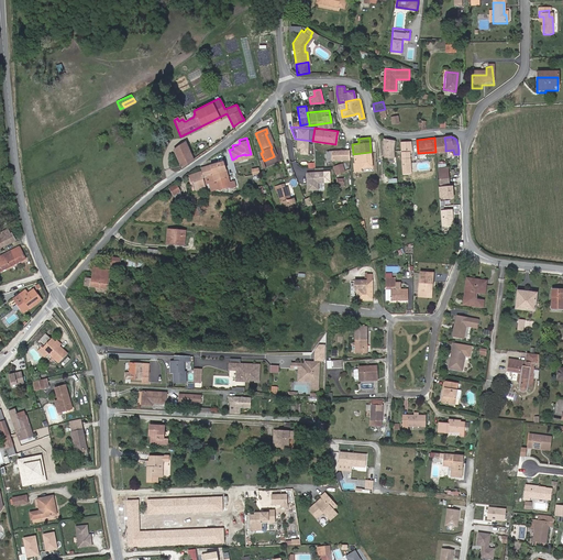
[(444,138),(434,138),(435,152),(445,151),(445,144),(444,138)]
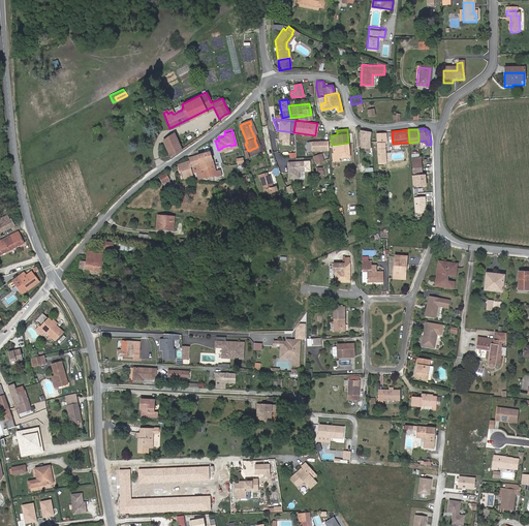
[(369,138),(371,131),(364,130),(361,130),(362,147),(369,147),(369,138)]
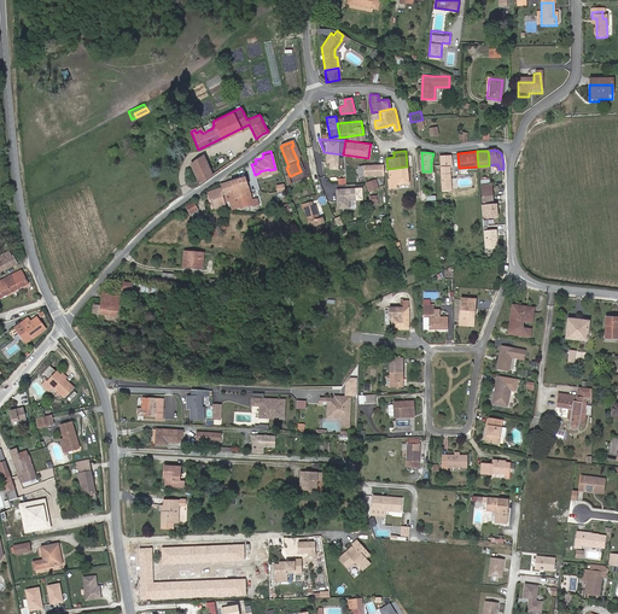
[(450,155),(441,155),(441,167),(452,167),(450,155)]
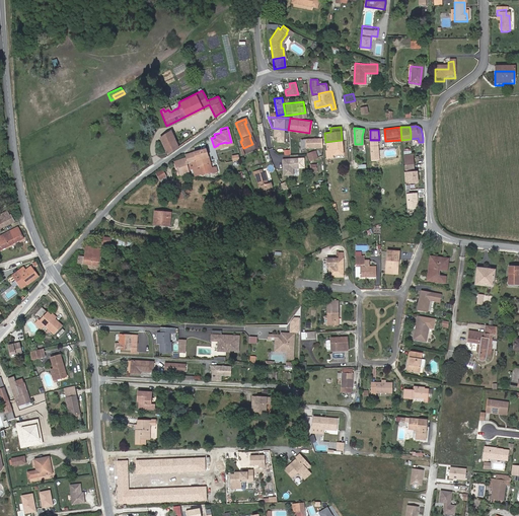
[(159,137),(165,152),(175,145),(169,131),(159,137)]
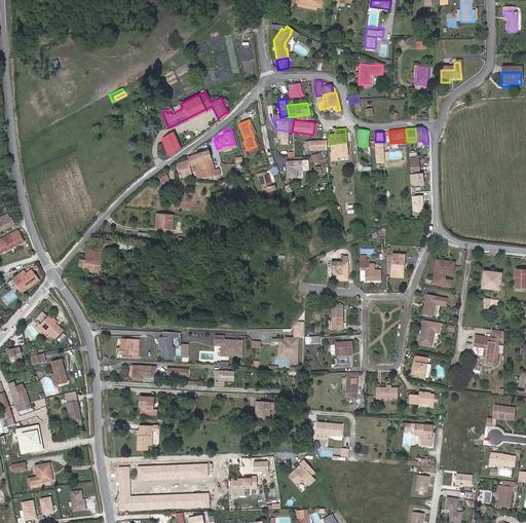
[(326,140),(309,141),(310,149),(326,149),(326,145),(326,140)]
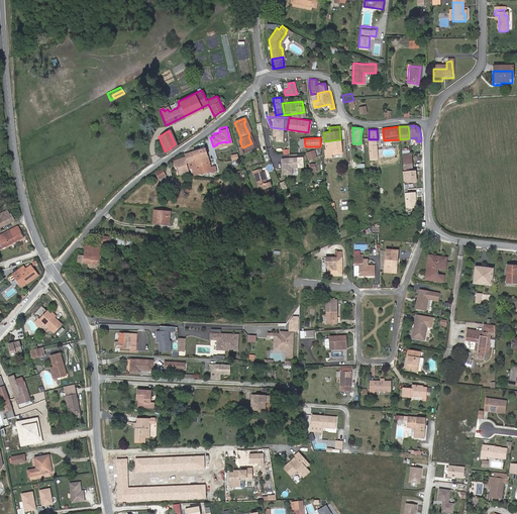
[(340,139),(324,141),(325,148),(324,149),(325,157),(331,157),(331,153),(342,152),(340,139)]
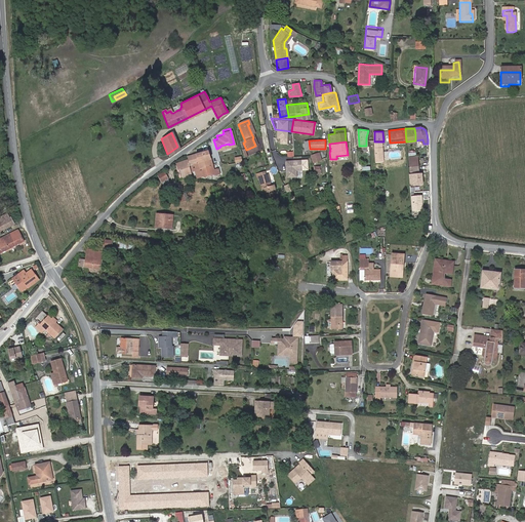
[(206,149),(186,155),(187,159),(173,162),(175,169),(180,167),(180,169),(183,175),(189,173),(187,166),(189,165),(190,169),(194,168),(195,175),(198,174),(198,175),(202,174),(203,175),(212,172),(213,173),(217,172),(214,162),(211,163),(206,149)]
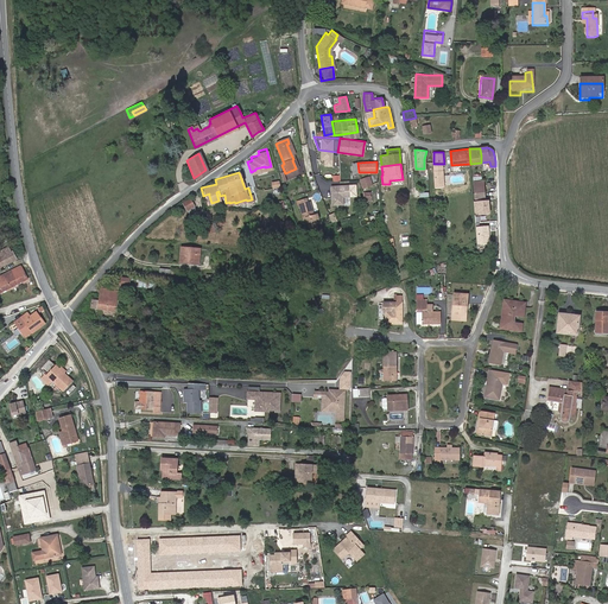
[(368,177),(359,179),(361,188),(371,185),(368,177)]
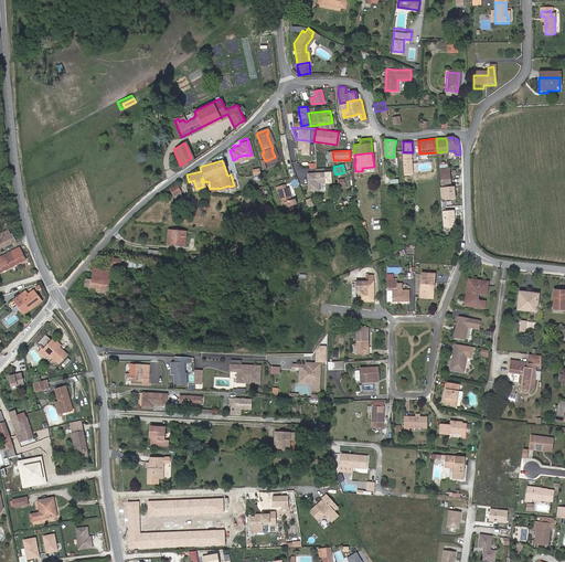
[(439,169),(440,181),(441,181),(449,180),(449,179),(448,172),(448,169),(439,169)]
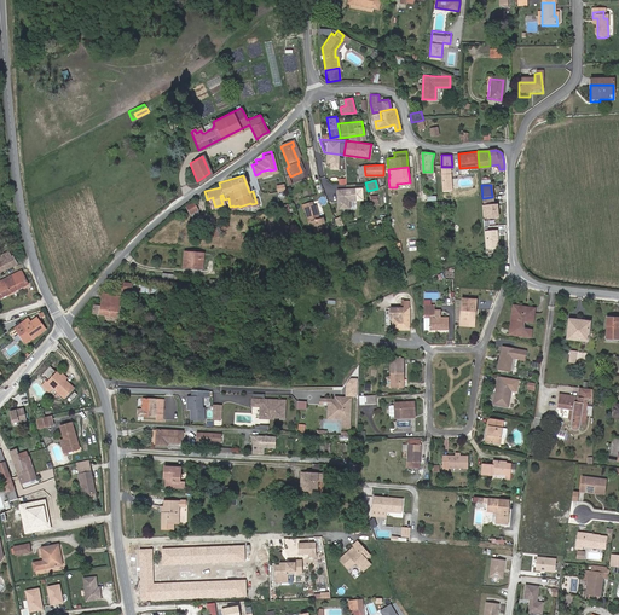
[(354,189),(336,189),(336,208),(348,208),(347,199),(354,199),(354,189)]
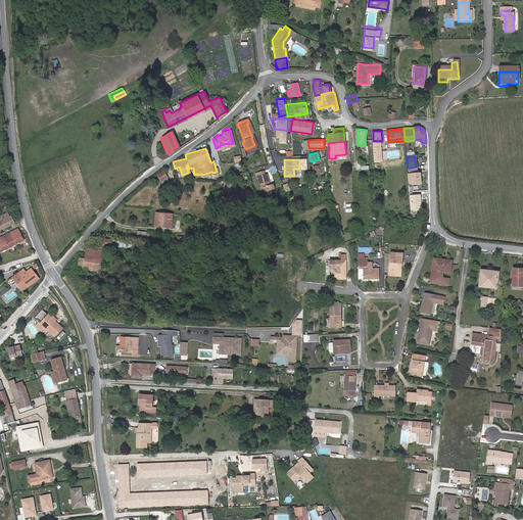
[(272,187),(271,182),(268,183),(265,171),(262,172),(262,169),(255,170),(256,174),(254,174),(258,186),(260,185),(263,190),(272,187)]
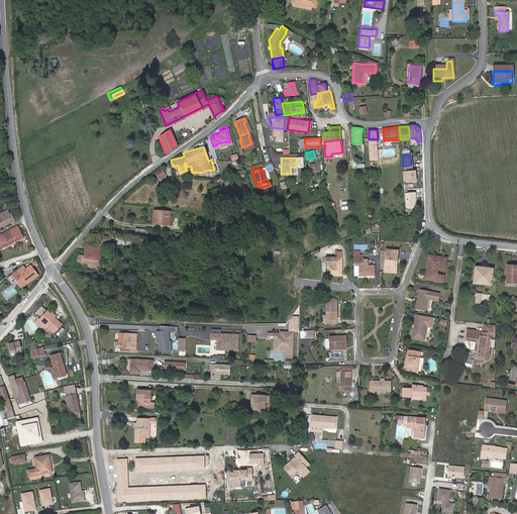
[(156,178),(163,175),(160,169),(153,171),(156,178)]
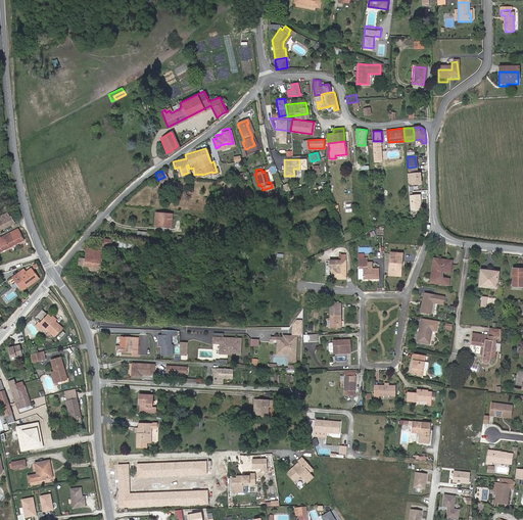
[(181,190),(172,194),(175,201),(183,197),(181,190)]
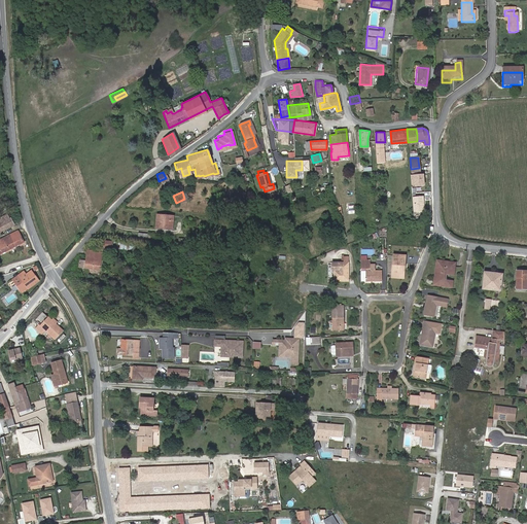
[(414,193),(413,208),(425,208),(425,193),(414,193)]
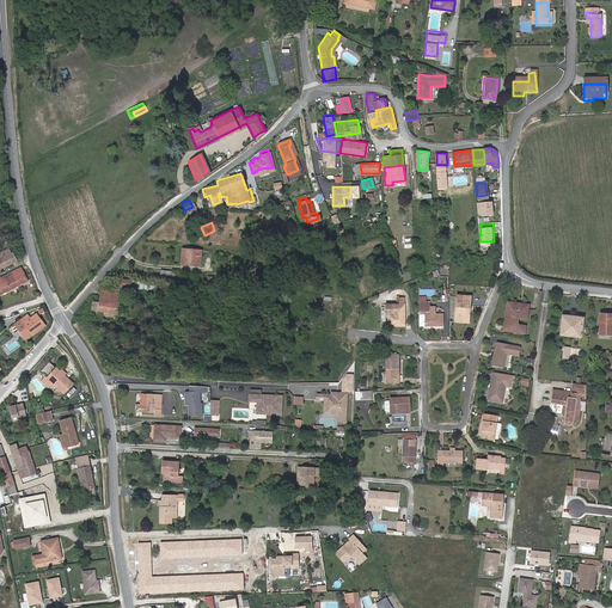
[(183,260),(195,262),(196,249),(177,247),(176,263),(183,263),(183,260)]
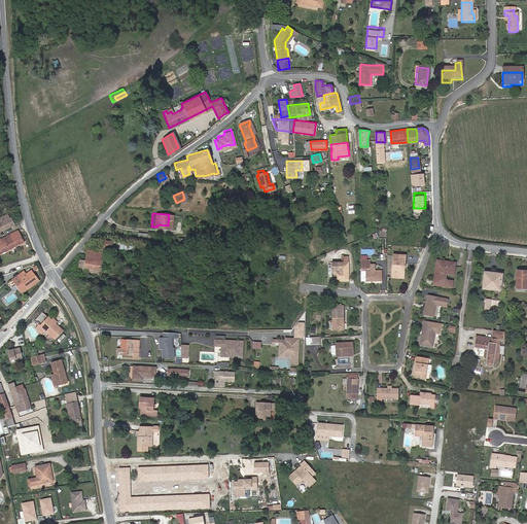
[(0,253),(23,243),(18,232),(0,240),(0,253)]
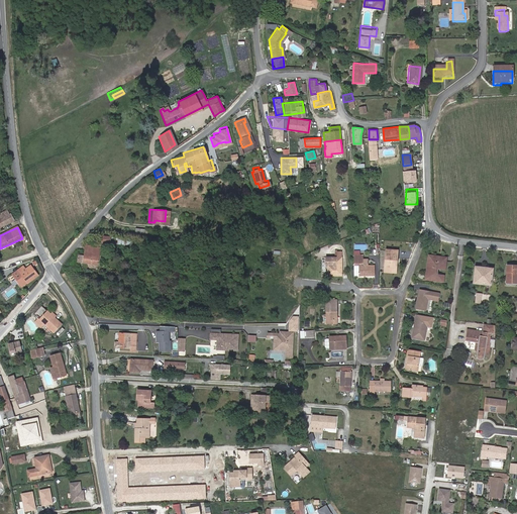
[(99,241),(114,243),(115,235),(100,234),(99,241)]
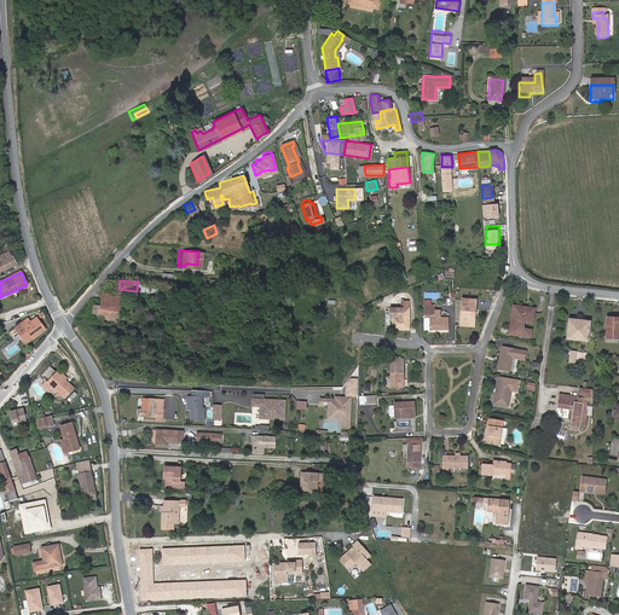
[(98,305),(91,303),(90,312),(114,315),(117,294),(99,291),(98,305)]
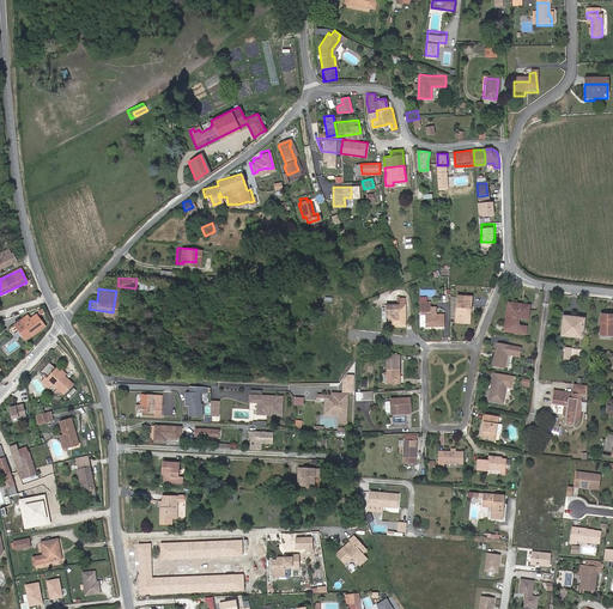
[(466,306),(468,306),(468,298),(455,298),(454,317),(466,317),(466,306)]
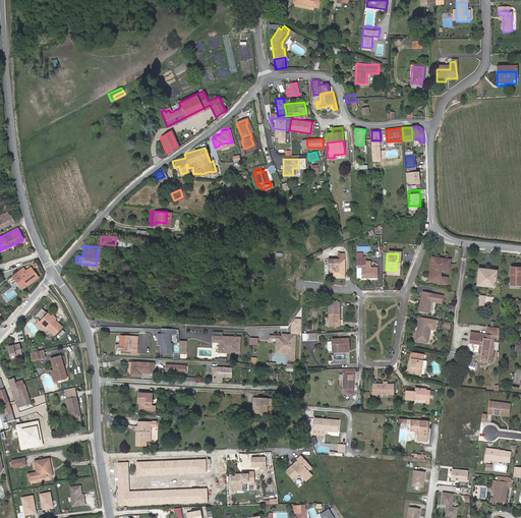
[(429,275),(425,274),(425,281),(445,284),(446,277),(437,276),(438,270),(447,272),(449,260),(431,256),(430,264),(429,264),(428,270),(430,271),(429,275)]
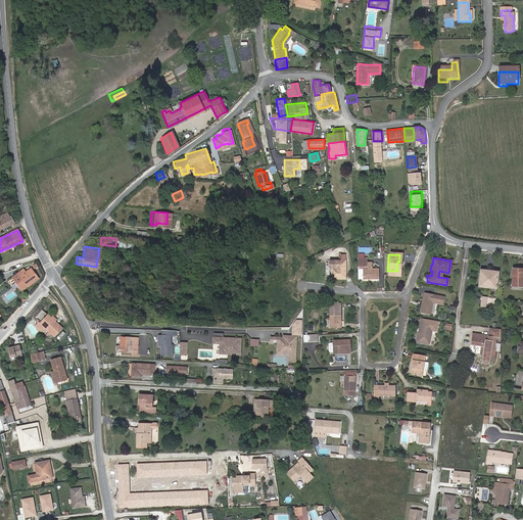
[(361,258),(357,258),(355,275),(361,276),(361,279),(376,280),(376,269),(370,269),(370,263),(365,263),(365,258),(361,258)]
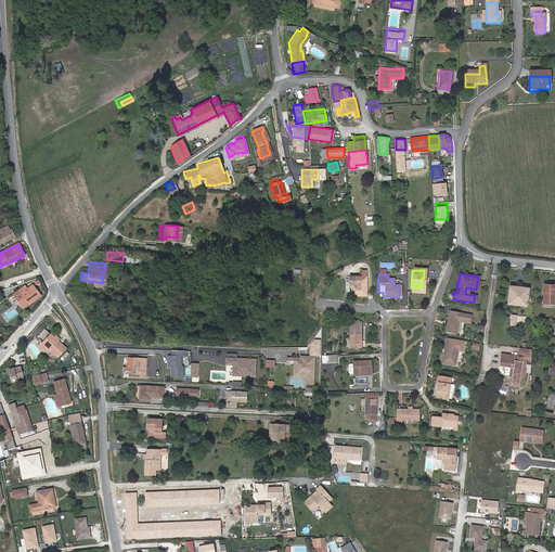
[(350,279),(348,298),(363,299),(365,276),(360,276),(360,280),(358,280),(357,280),(350,279)]
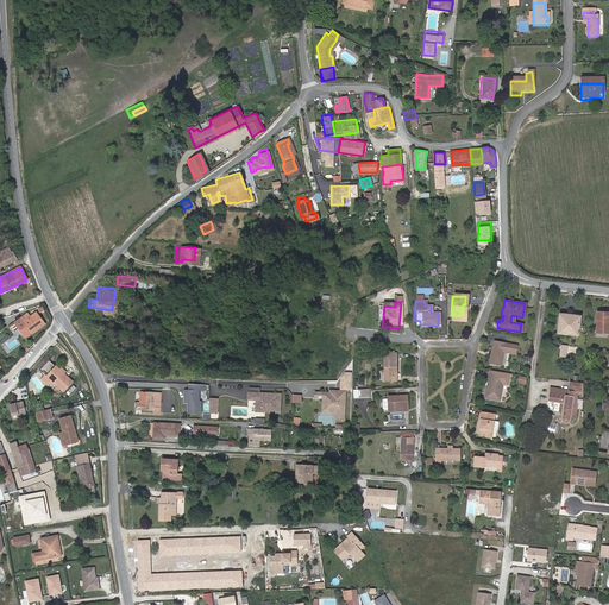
[(463,315),(451,315),(451,319),(465,319),(465,304),(463,304),(463,315)]
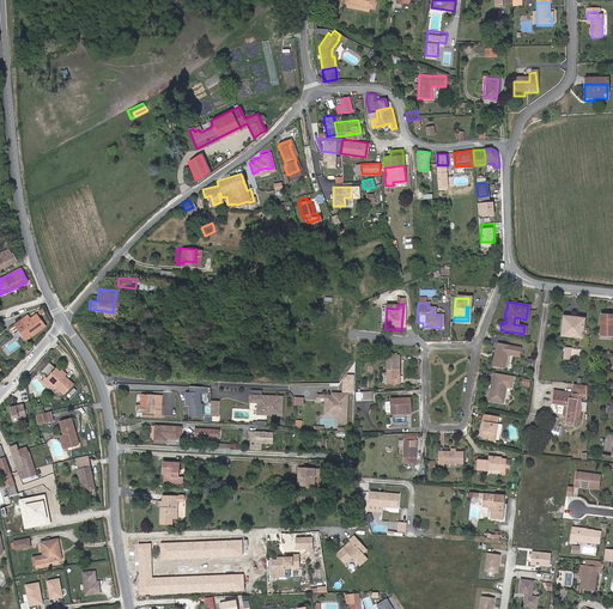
[(612,336),(612,314),(602,314),(601,336),(612,336)]
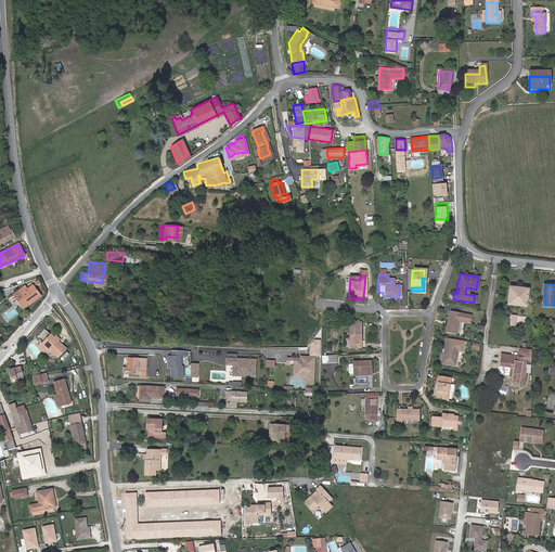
[(11,297),(21,309),(27,305),(27,306),(39,296),(30,285),(25,290),(22,285),(15,291),(16,292),(11,297)]
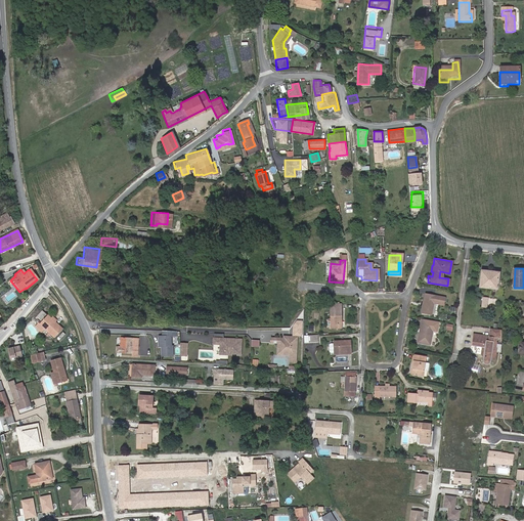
[(482,270),(480,286),(497,288),(499,272),(482,270)]
